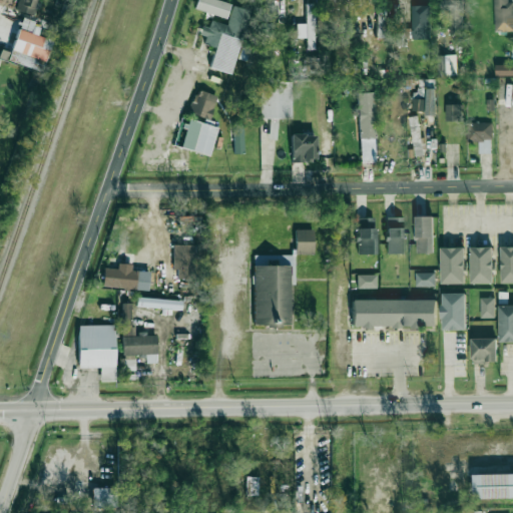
[(36,5),(37,0),(18,0),(15,10),(33,15),(36,5)]
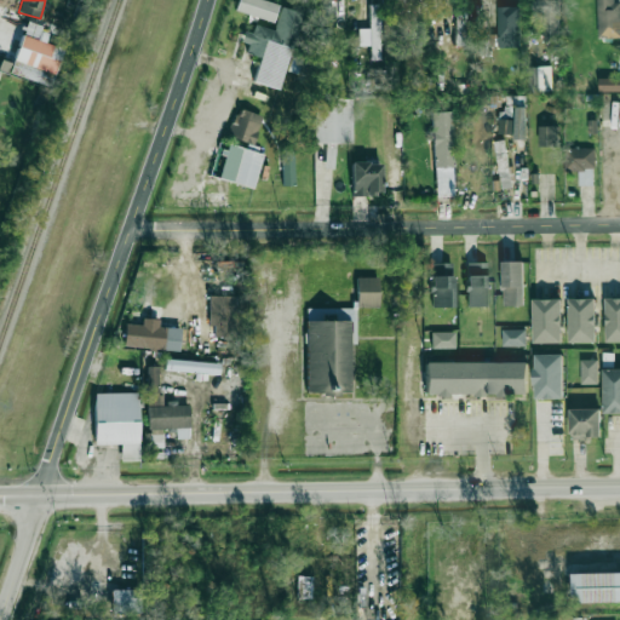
[(543,41),(562,41),(560,0),(532,0),(533,15),(543,13),(543,41)]
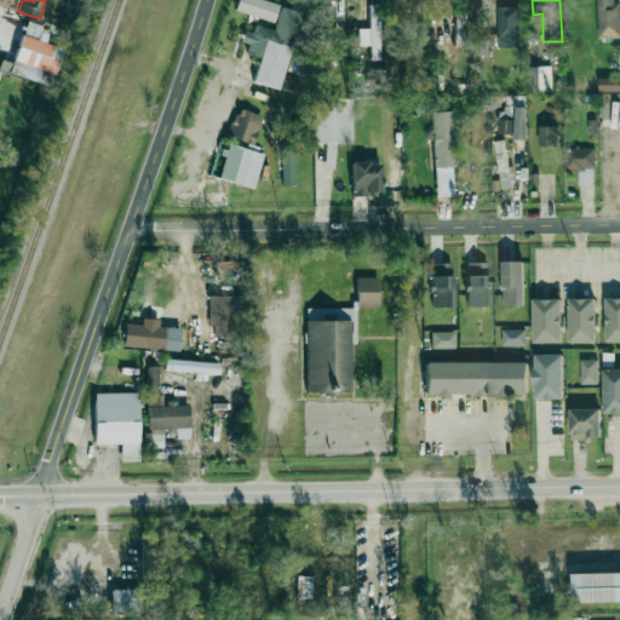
[(619,38),(619,0),(597,0),(598,38),(619,38)]
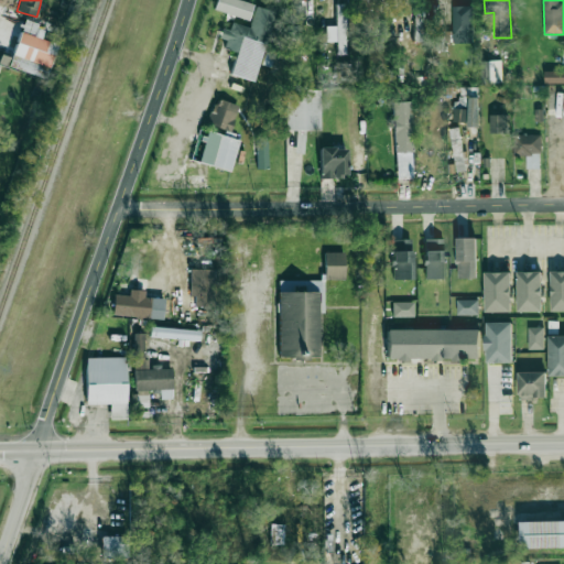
[(337,55),(346,54),(345,4),(335,4),(336,26),(325,26),(326,42),(337,41),(337,55)]
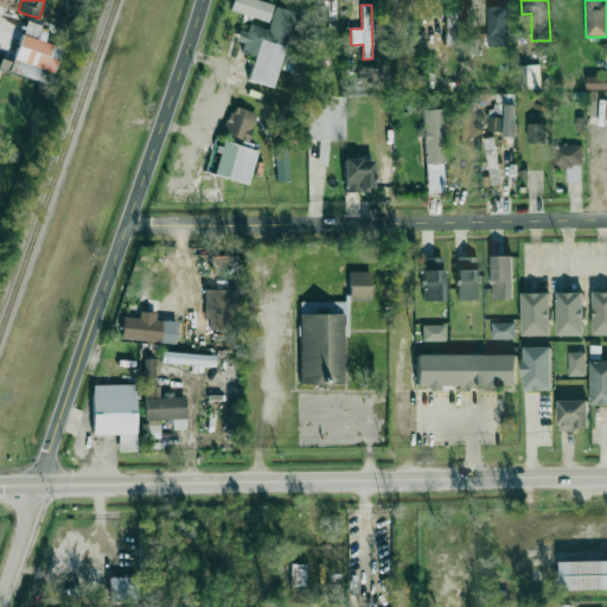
[(327,6),(312,6),(311,26),(327,26),(327,6)]
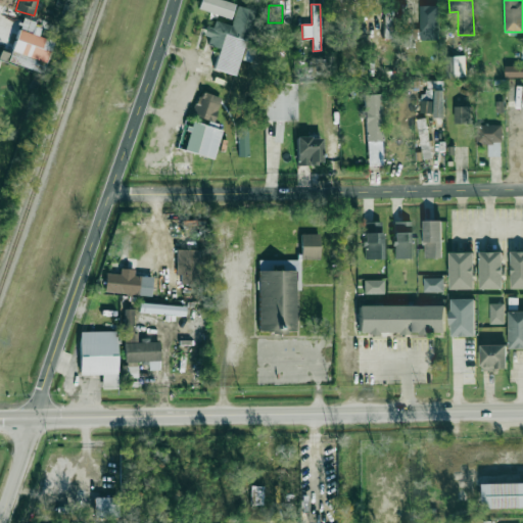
[(421,41),(439,40),(438,5),(419,6),(421,41)]
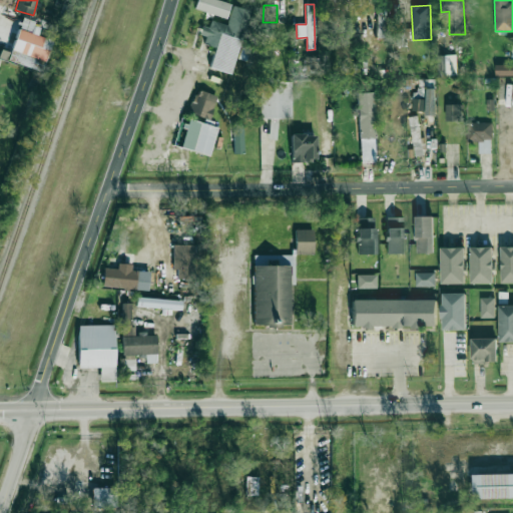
[(232,74),(249,10),(232,6),(227,25),(210,20),(208,27),(201,25),(199,35),(206,36),(203,44),(215,47),(209,68),(232,74)]
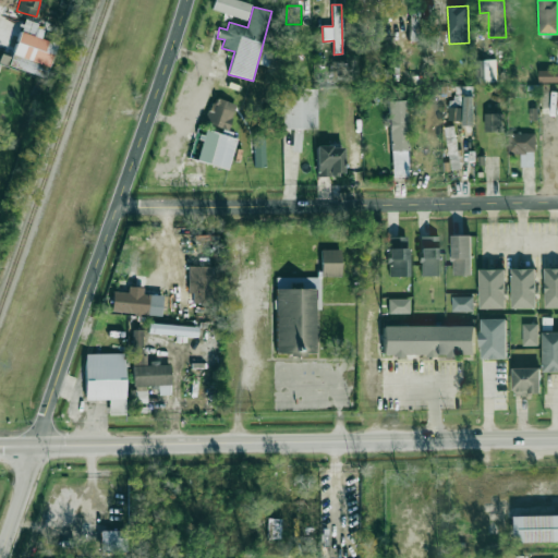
[(12,57),(1,53),(0,57),(0,63),(45,79),(56,44),(39,39),(44,27),(23,21),(12,57)]
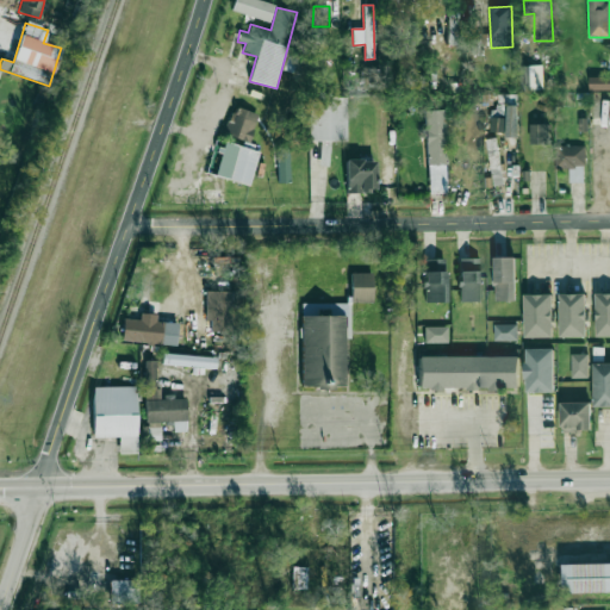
[(542,67),(521,67),(521,91),(543,91),(542,67)]
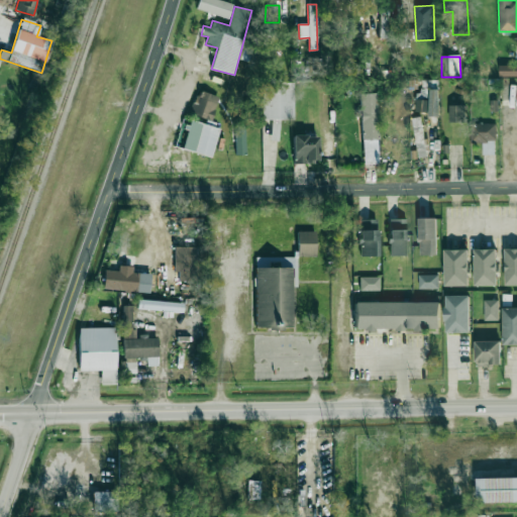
[(293,83),(261,83),(262,119),(293,119),(293,83)]
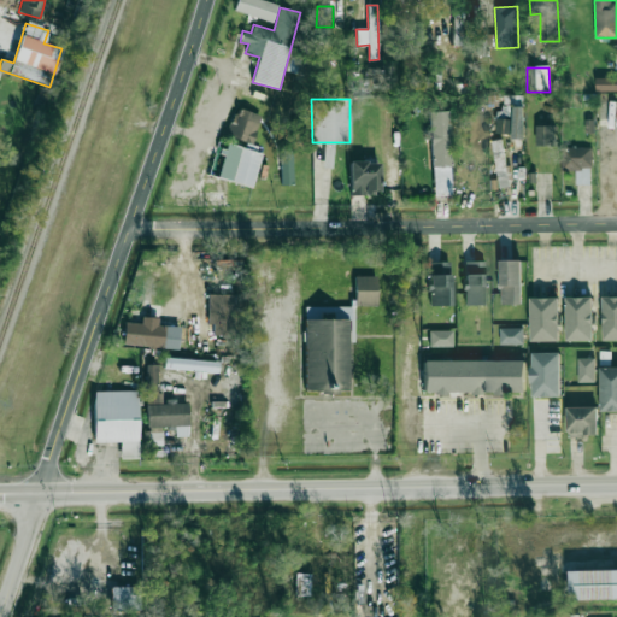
[(497,134),(512,134),(512,139),(524,140),(526,106),(513,106),(513,119),(497,119),(497,134)]
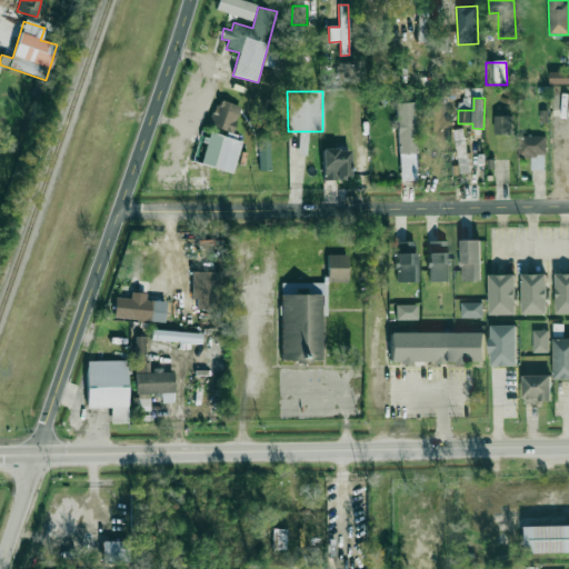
[(240,106),(217,100),(210,126),(233,131),(240,106)]
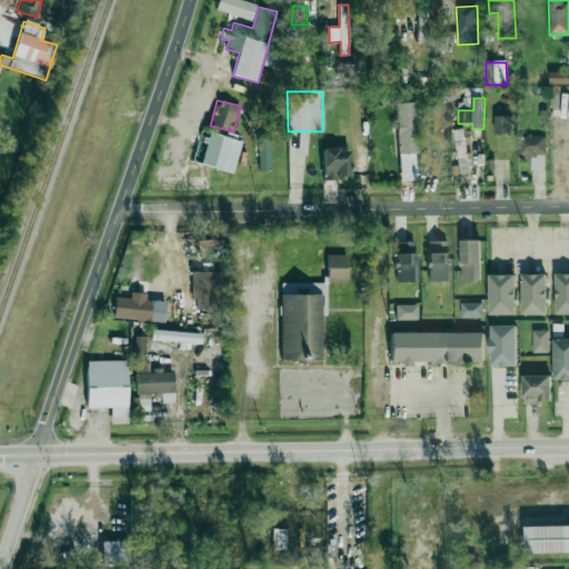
[(417,153),(416,102),(397,103),(398,153),(417,153)]
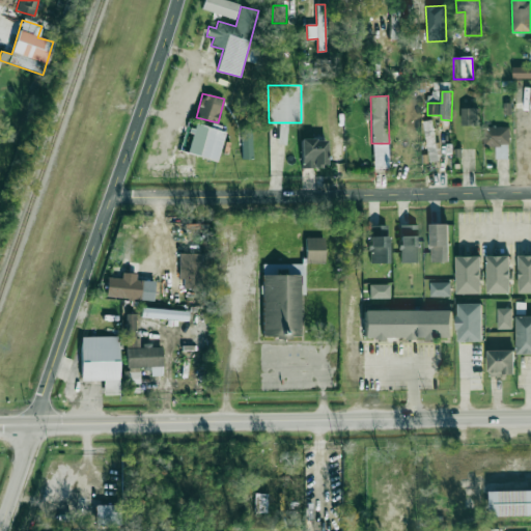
[(462,109),(462,126),(478,124),(478,108),(462,109)]
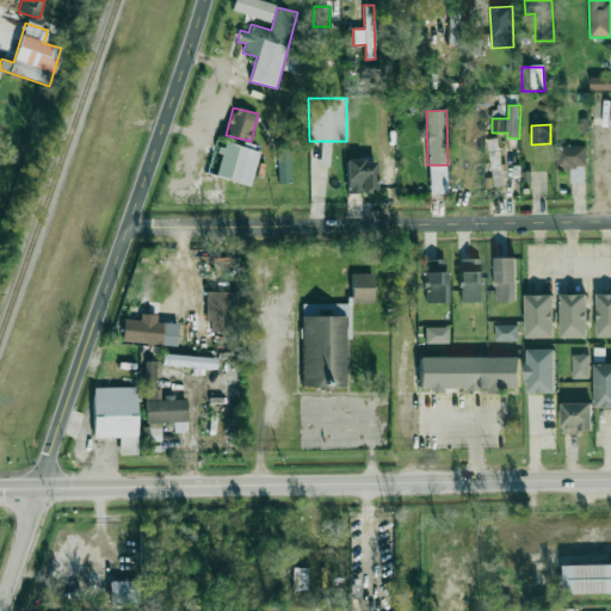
[(489,139),(492,186),(503,185),(499,139),(489,139)]
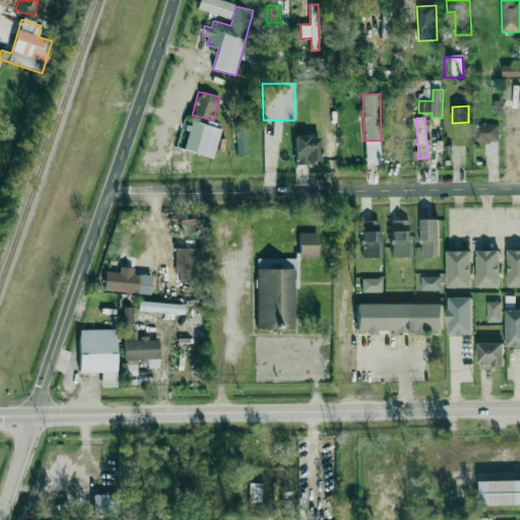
[(219,127),(189,122),(183,151),(213,156),(219,127)]
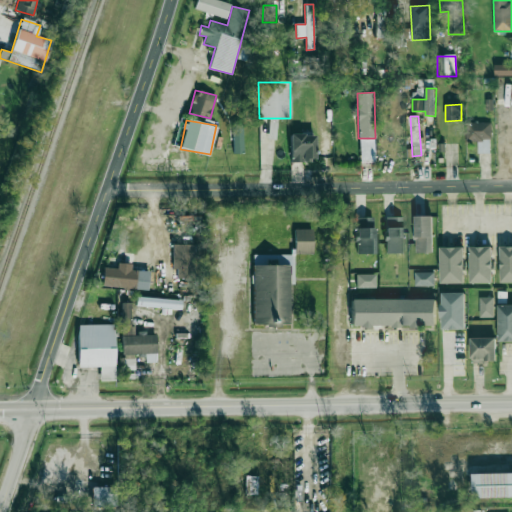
[(490,122),(466,123),(466,141),(477,140),(478,152),(491,152),(490,122)]
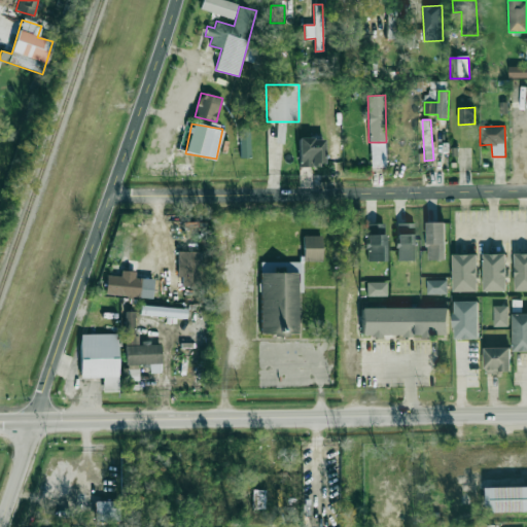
[(240,157),(251,157),(250,128),(240,129),(240,157)]
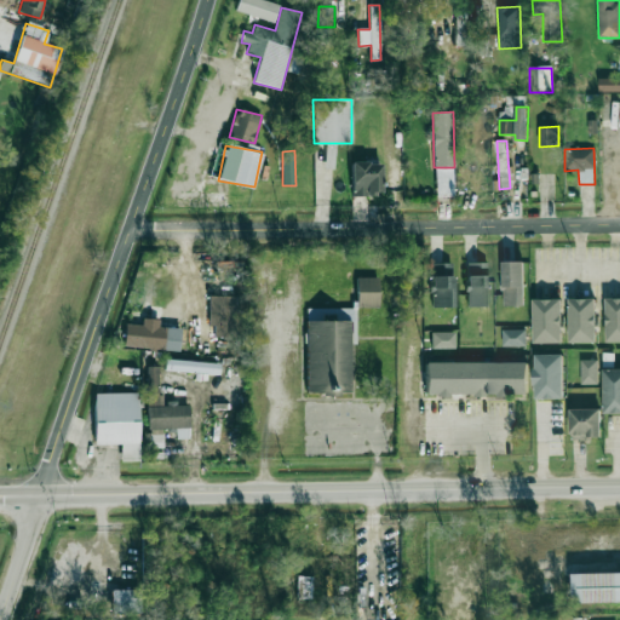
[(382,162),(351,162),(352,195),(382,195),(382,162)]
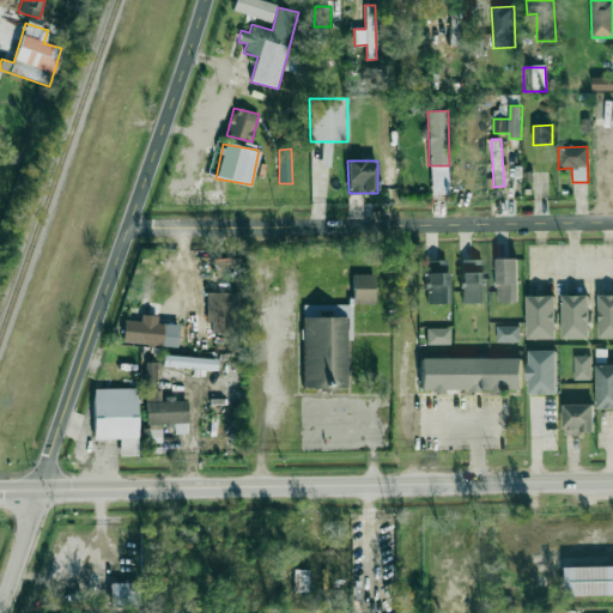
[(484,303),(483,259),(461,260),(462,304),(484,303)]
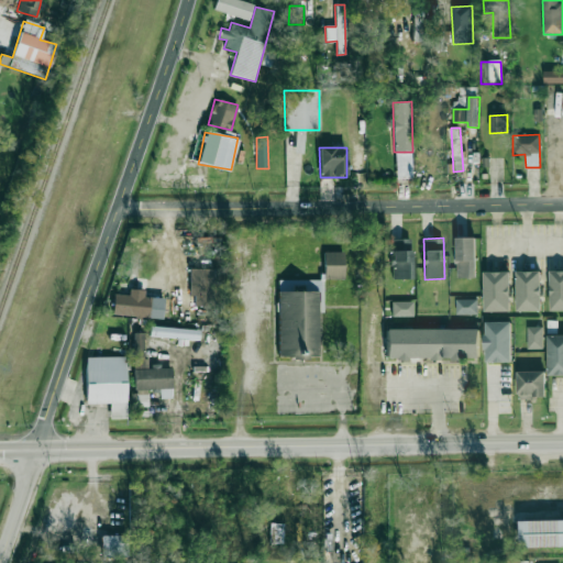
[(476,238),(456,238),(456,278),(476,278),(476,238)]
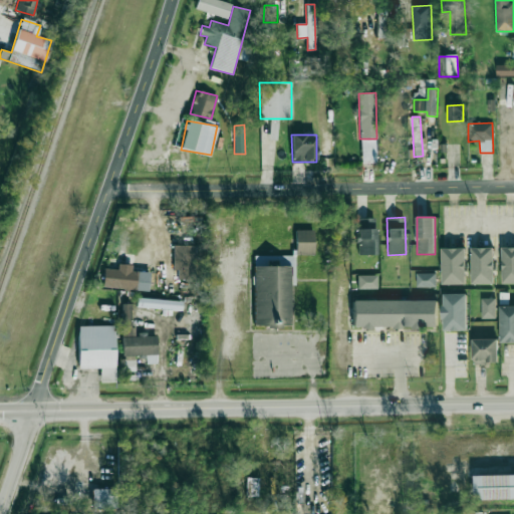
[(374,218),(357,218),(358,255),(375,255),(374,218)]
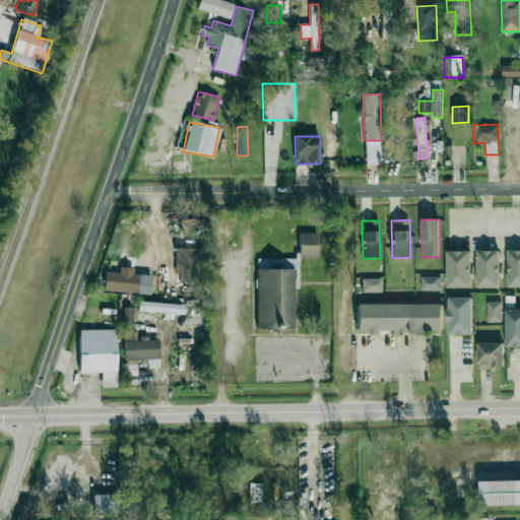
[(317,257),(317,232),(299,233),(300,258),(317,257)]
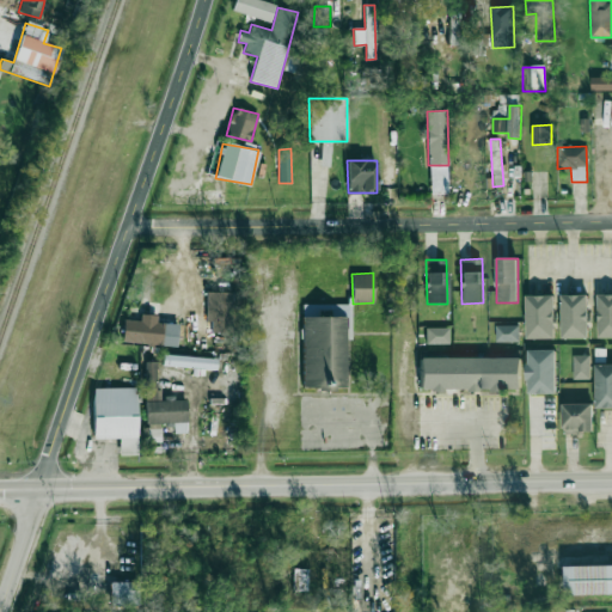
[(206,323),(210,323),(210,334),(230,334),(231,293),(207,292),(206,323)]
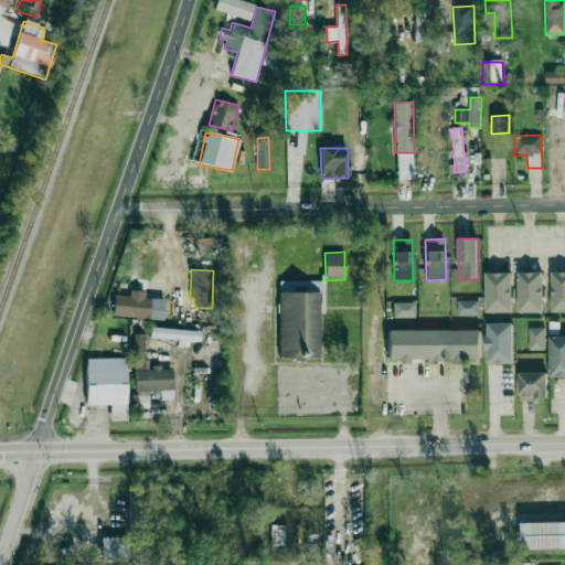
[(484,273),(487,313),(512,312),(512,272),(484,273)]
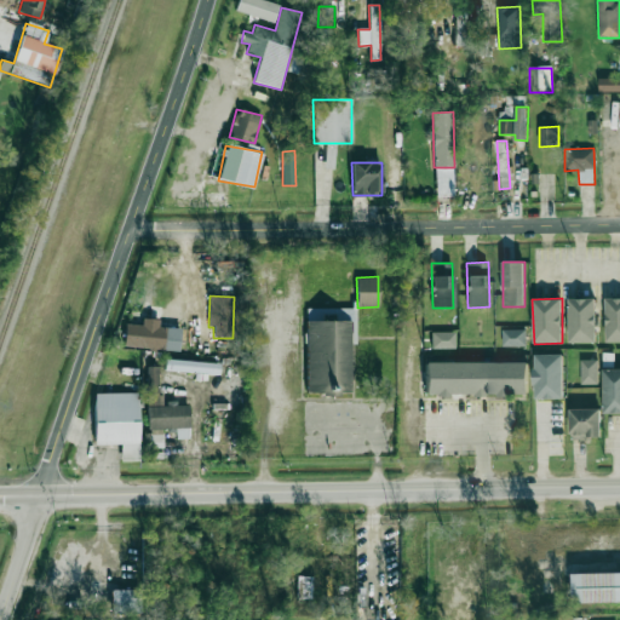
[(596,343),(595,298),(568,299),(569,344),(596,343)]
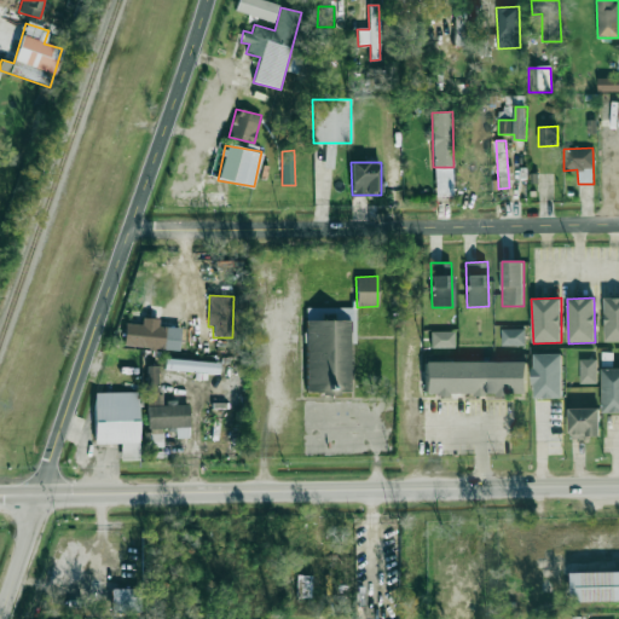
[(618,298),(605,299),(605,342),(618,341),(618,298)]
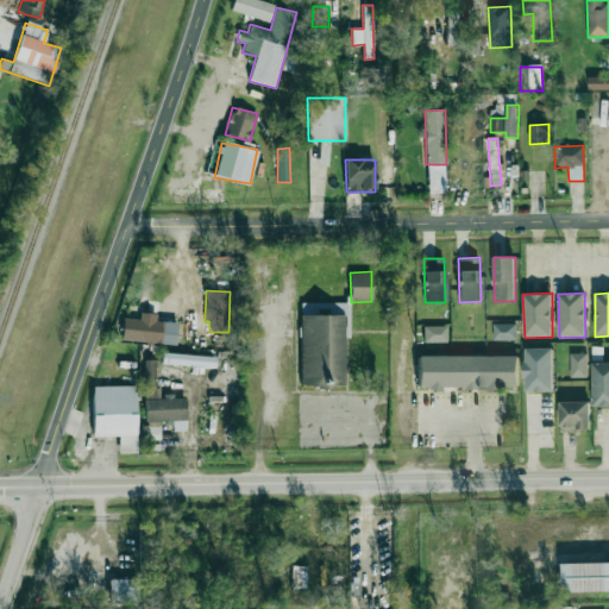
[(123,318),(121,340),(176,345),(177,322),(156,321),(156,314),(139,313),(139,319),(123,318)]
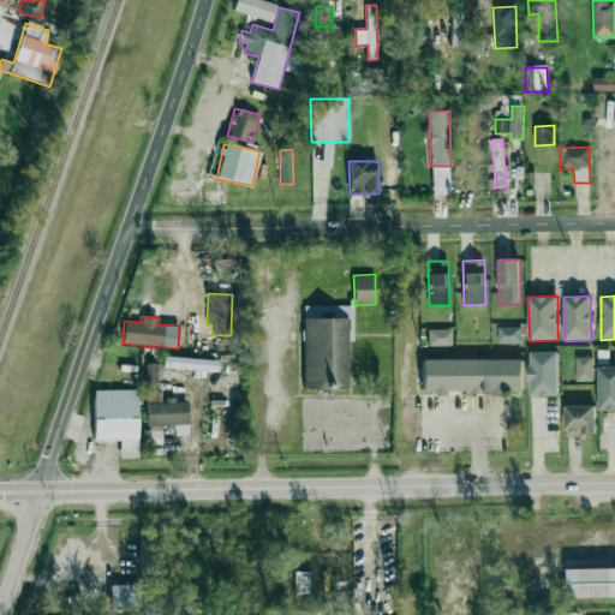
[(345,318),(300,318),(300,388),(345,388),(345,318)]
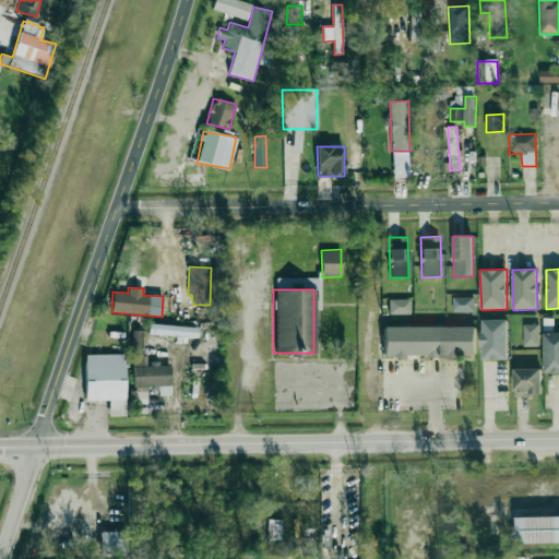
[(453,311),(474,311),(474,298),(453,297),(453,311)]
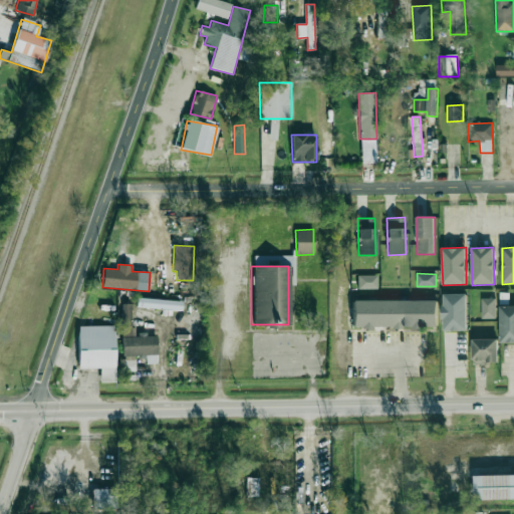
[(377,289),(376,275),(357,275),(357,289),(377,289)]
